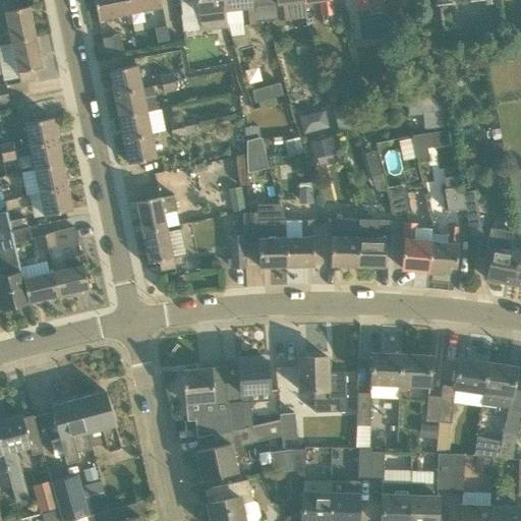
[(7,0),(3,1),(2,0),(0,0),(0,44),(3,44),(36,37),(29,6),(19,8),(16,0),(7,0)]
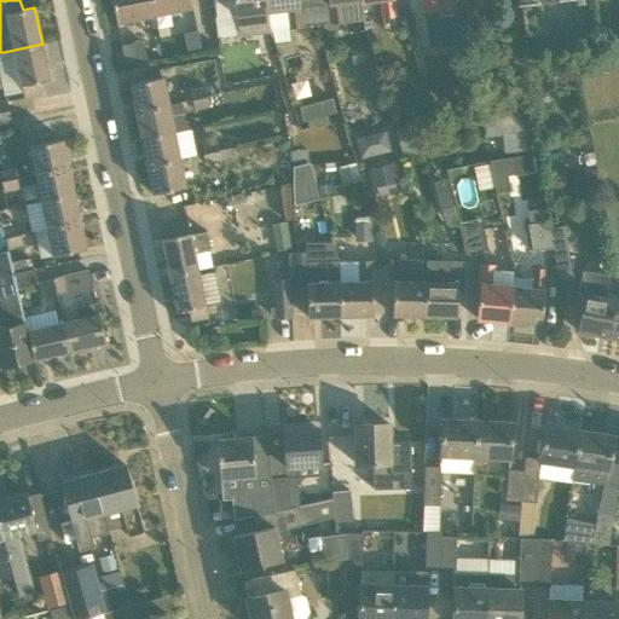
[(117,22),(155,15),(151,0),(110,0),(113,11),(115,11),(117,22)]
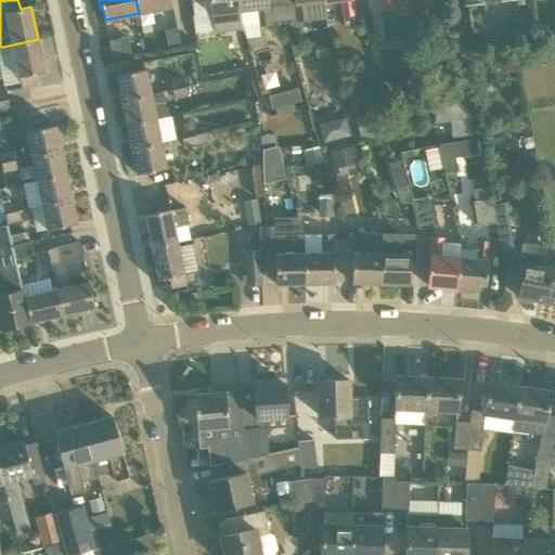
[(136,0),(139,13),(172,5),(170,0),(136,0)]
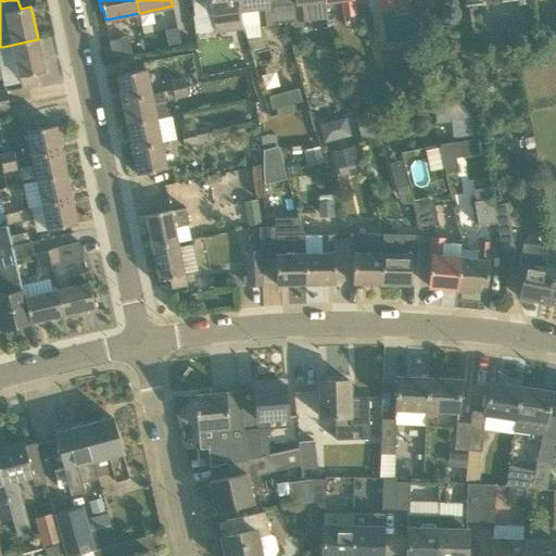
[(241,11),(239,0),(210,0),(214,32),(226,30),(224,13),(241,11)]
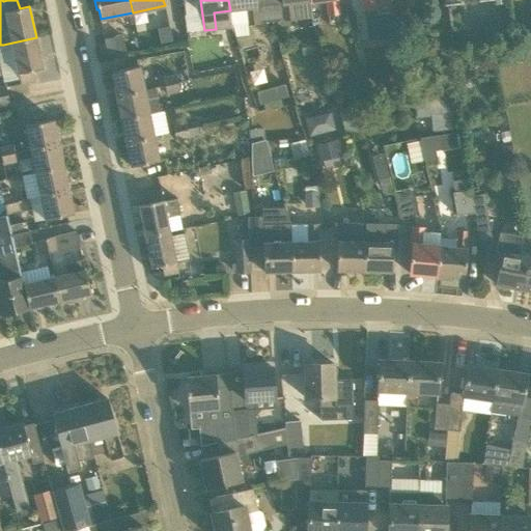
[(259,24),(256,0),(228,0),(230,10),(231,24),(247,22),(248,25),(259,24)]
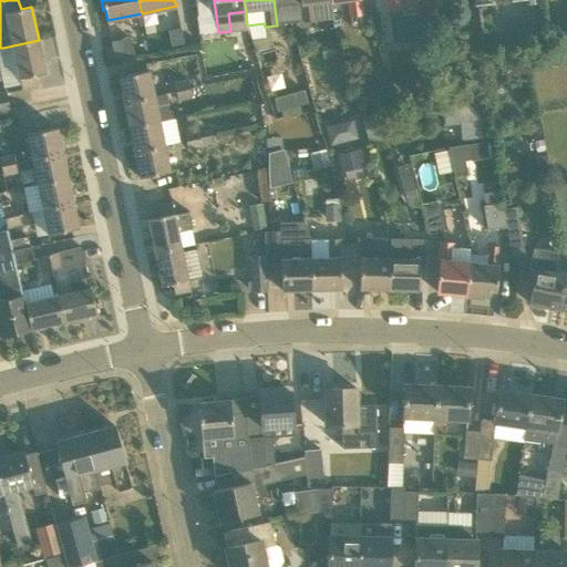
[(313,2),(330,1),(330,0),(300,0),(303,22),(316,21),(313,2)]
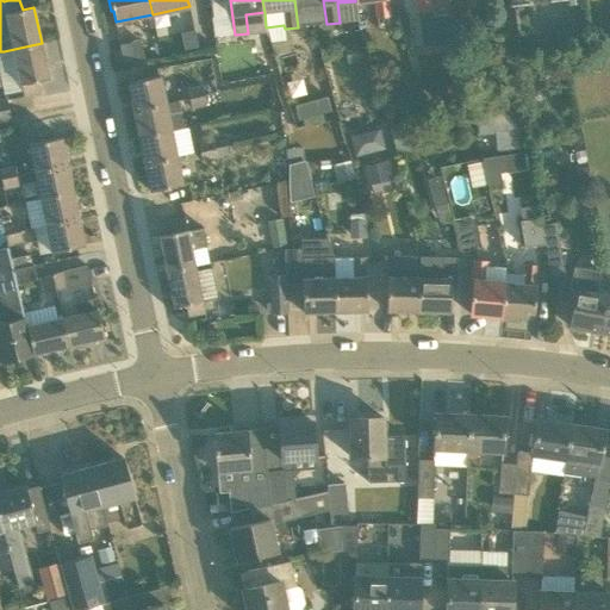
[(374,0),(377,18),(390,17),(387,0),(355,0),(355,1),(361,0),(374,0)]
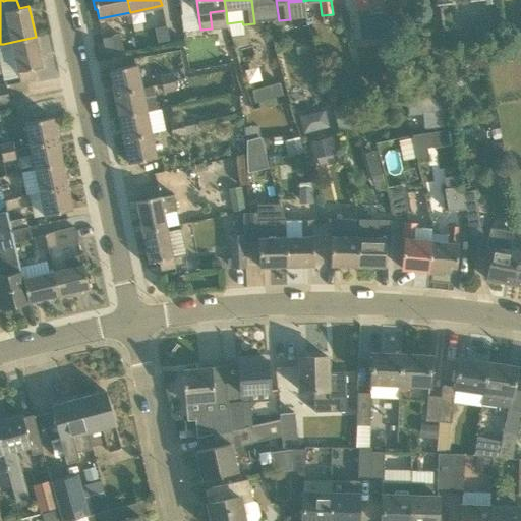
[(366,0),(355,0),(357,11),(368,10),(366,0)]
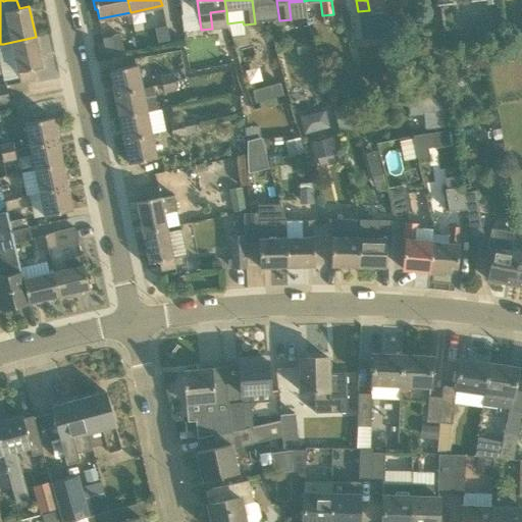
[(155,28),(158,42),(169,40),(166,25),(155,28)]
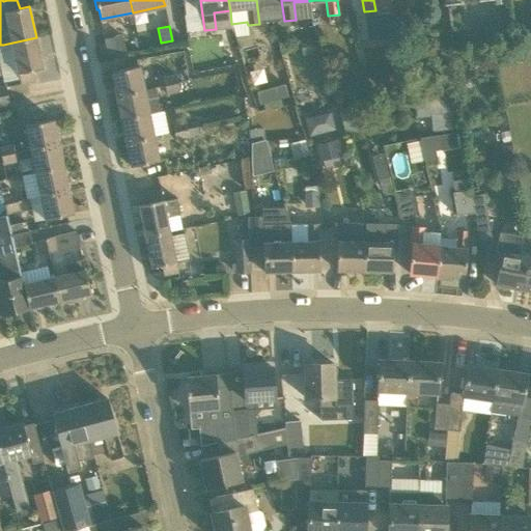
[(122,35),(113,37),(117,52),(126,50),(122,35)]
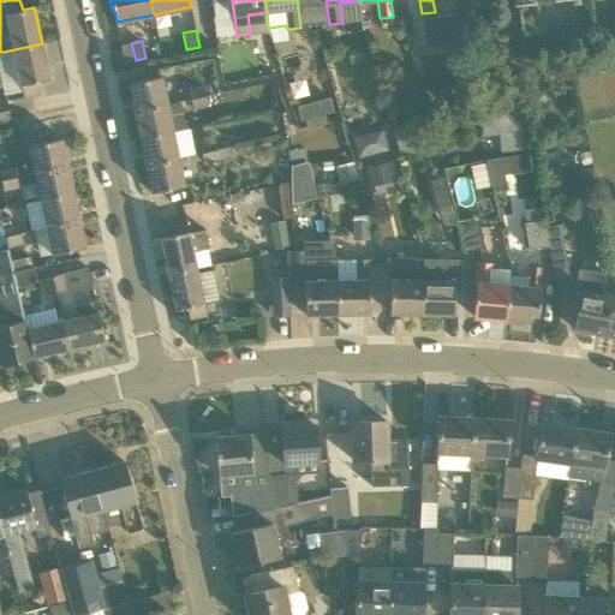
[(13,95),(23,93),(24,97),(40,94),(37,82),(49,79),(42,43),(4,52),(13,95)]
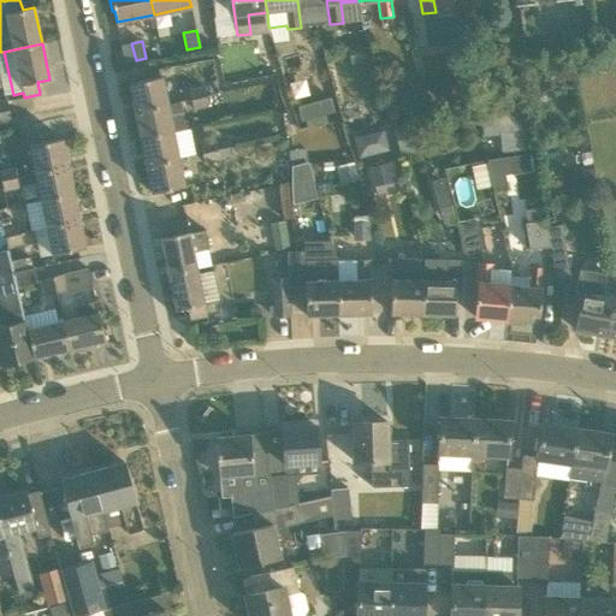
[(124,63),(136,60),(131,43),(126,45),(122,46),(124,63)]
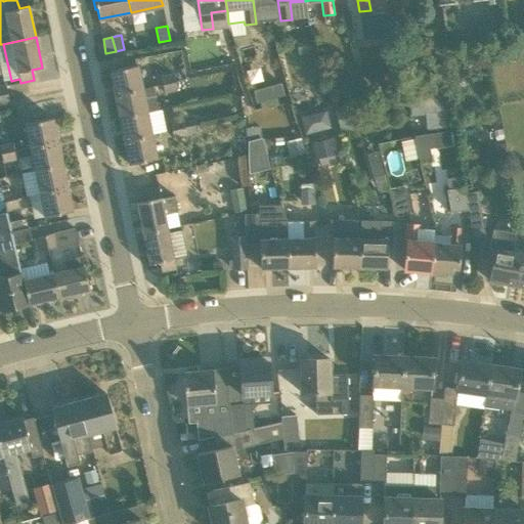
[(115,94),(142,88),(138,64),(110,71),(115,94)]
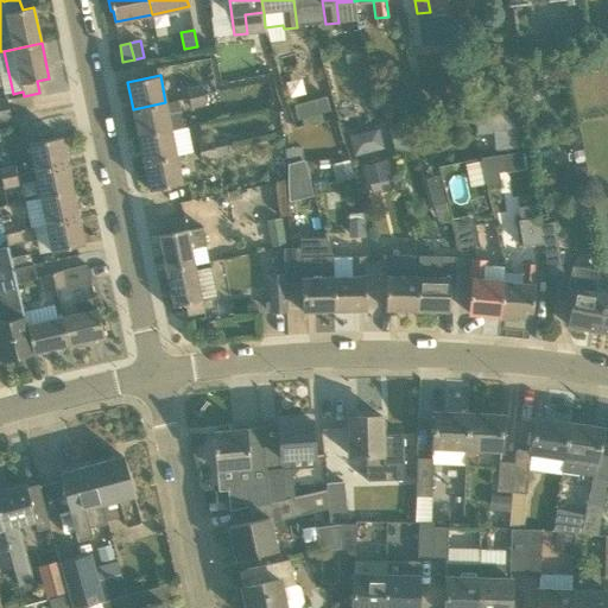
[(201,83),(185,87),(188,96),(203,94),(201,83)]
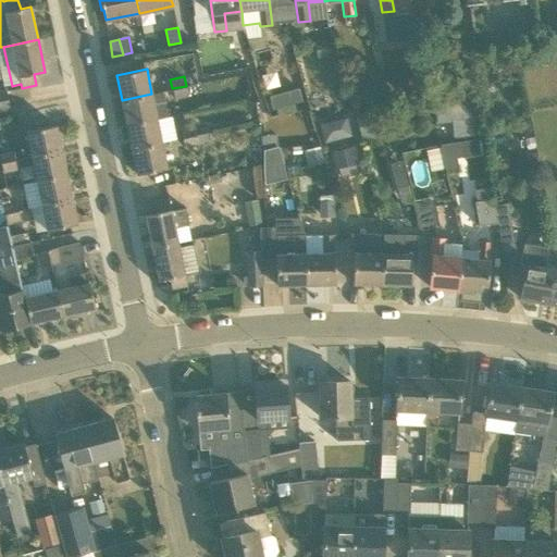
[(172,88),(174,98),(188,96),(186,87),(186,86),(172,88)]
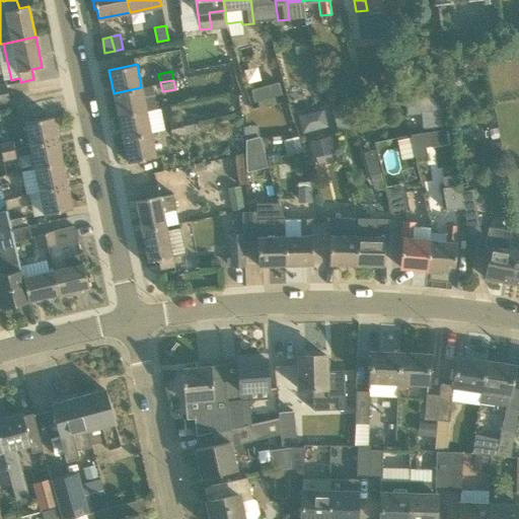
[(278,82),(266,85),(269,97),(275,95),(281,94),(278,82)]
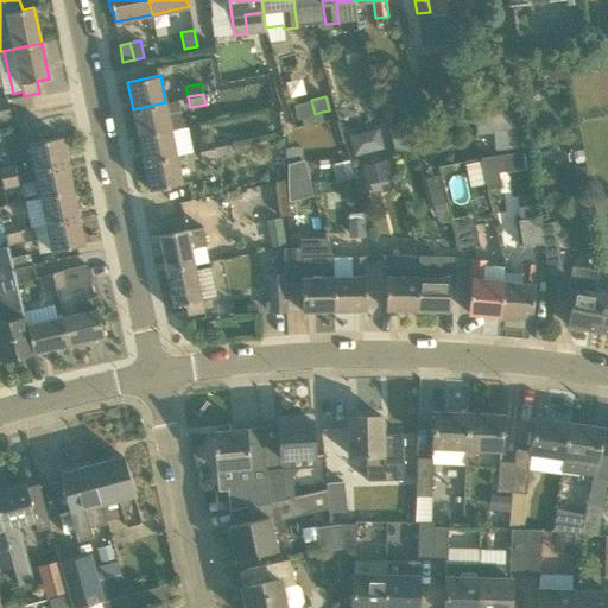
[(0,120),(11,119),(6,100),(0,100),(0,120)]
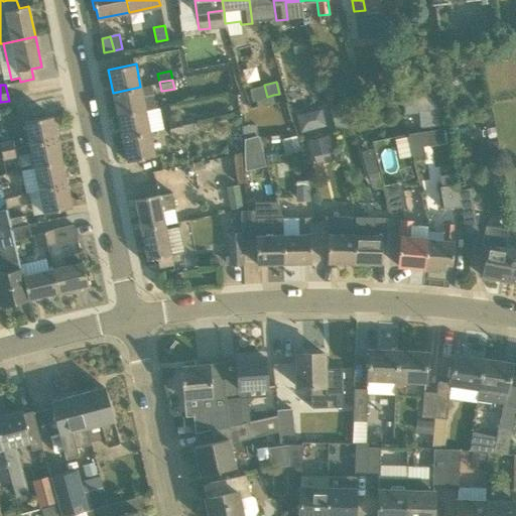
[(118,116),(145,110),(140,87),(113,93),(118,116)]
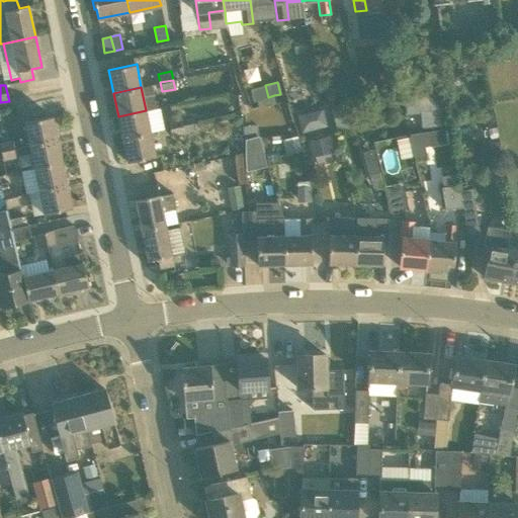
[(441,94),(407,98),(409,113),(423,112),(425,126),(443,124),(441,94)]
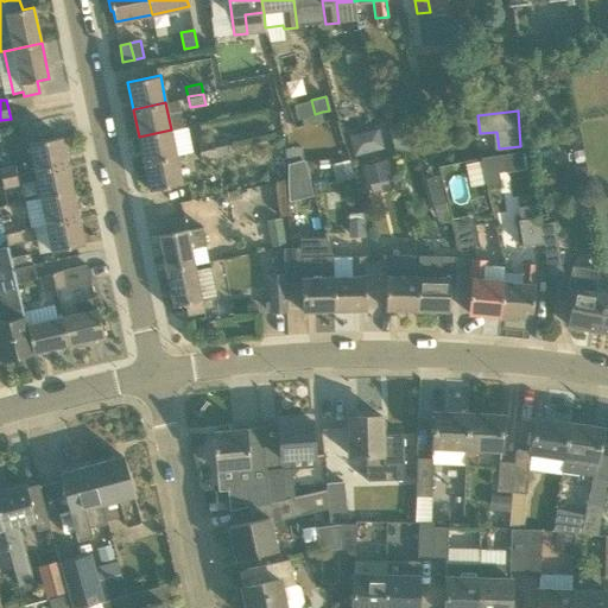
[(409,120),(386,127),(394,153),(417,147),(409,120)]
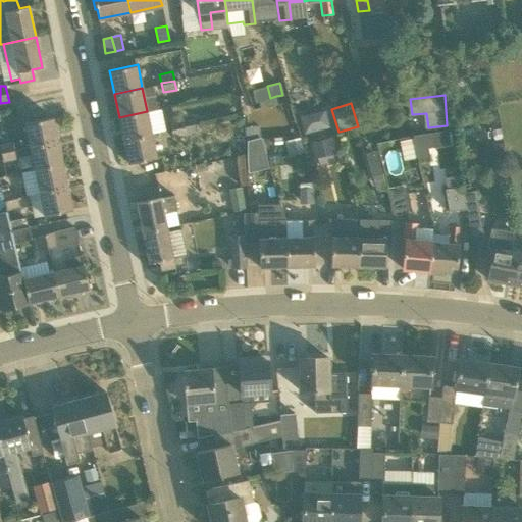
[(123,140),(152,135),(147,111),(119,117),(123,140)]
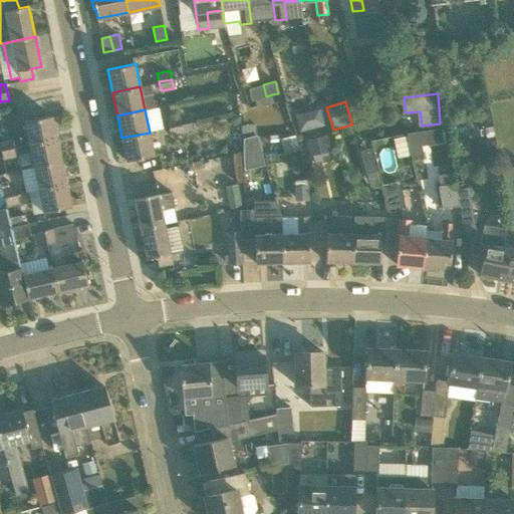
[(299,133),(322,126),(318,109),(294,116),(299,133)]
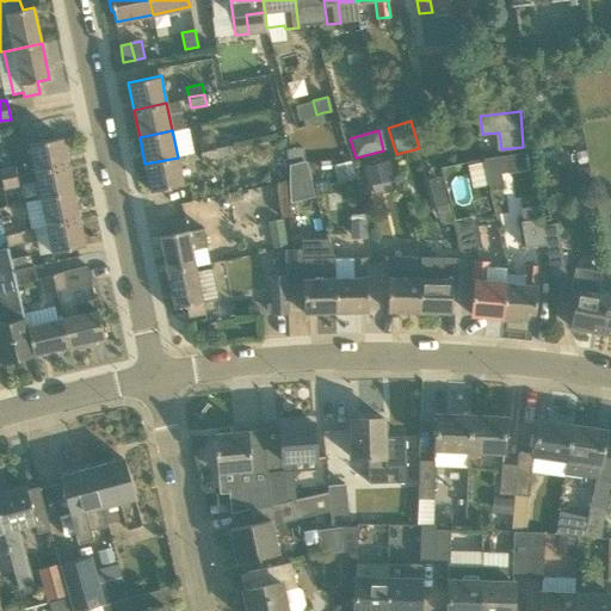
[(35,172),(68,165),(62,137),(29,144),(35,172)]
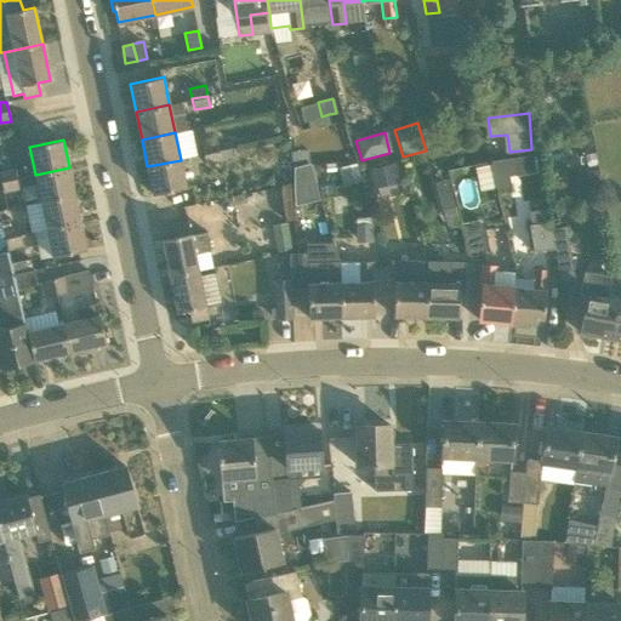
[(201,143),(204,154),(220,152),(217,141),(201,143)]
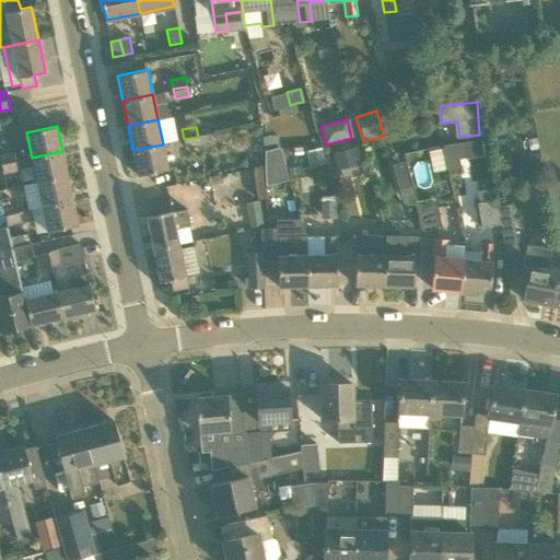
[(441,146),(447,170),(459,166),(458,159),(483,152),(478,135),(441,146)]
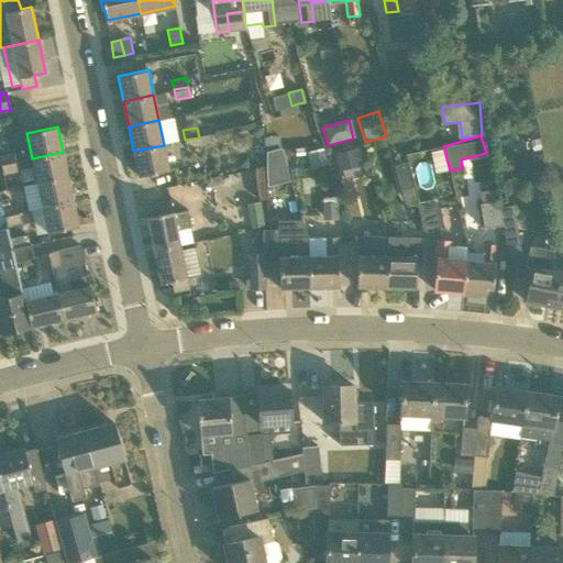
[(200,147),(199,138),(185,140),(187,150),(200,147)]
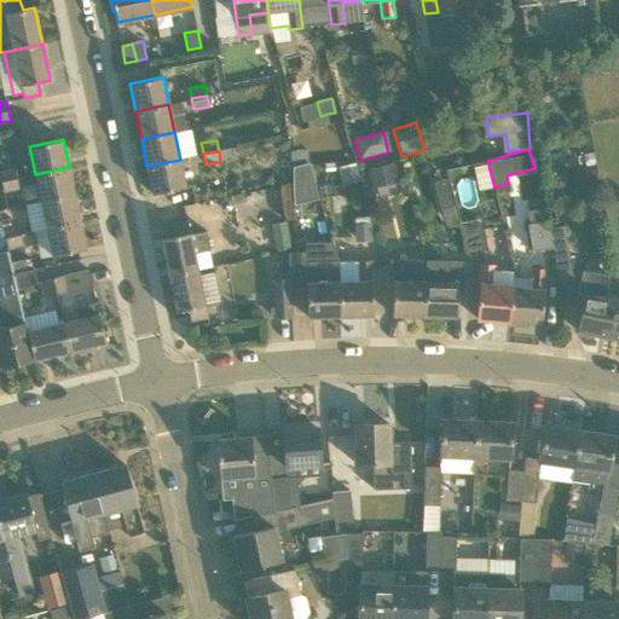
[(152,194),(185,186),(180,160),(146,166),(152,194)]
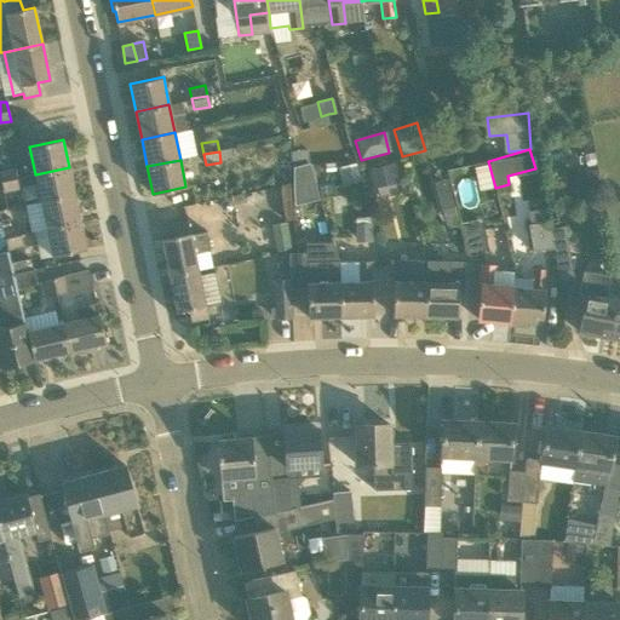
[(294,166),(293,201),(294,205),(319,197),(319,195),(315,183),(310,162),(294,166)]
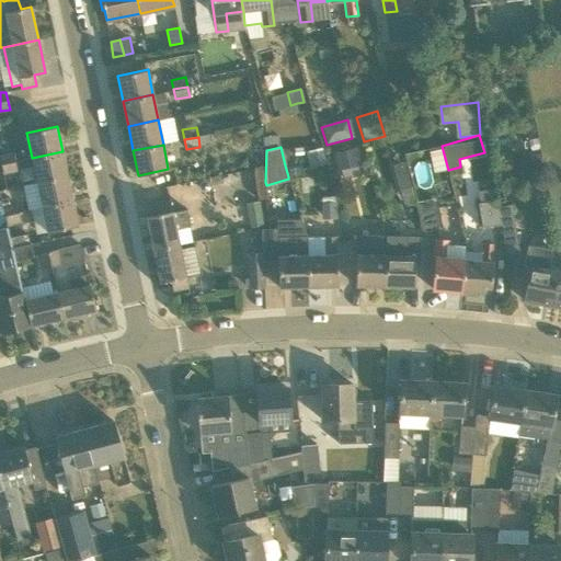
[(311,163),(324,160),(321,147),(308,150),(311,163)]
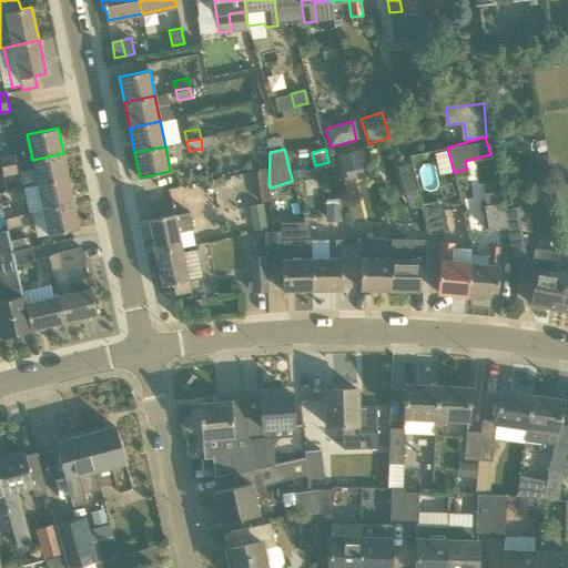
[(361,149),(338,154),(343,173),(365,168),(361,149)]
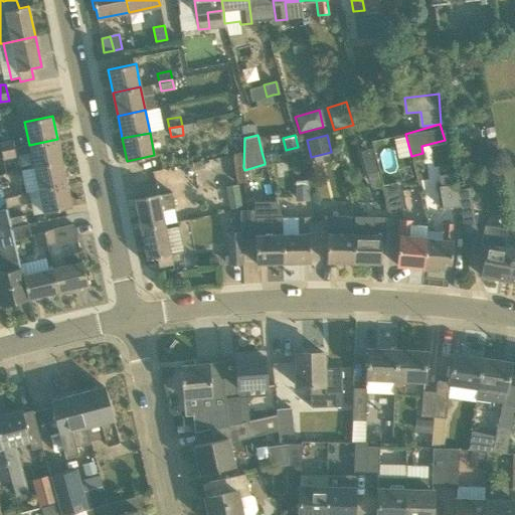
[(34,167),(61,161),(57,139),(29,145),(34,167)]
